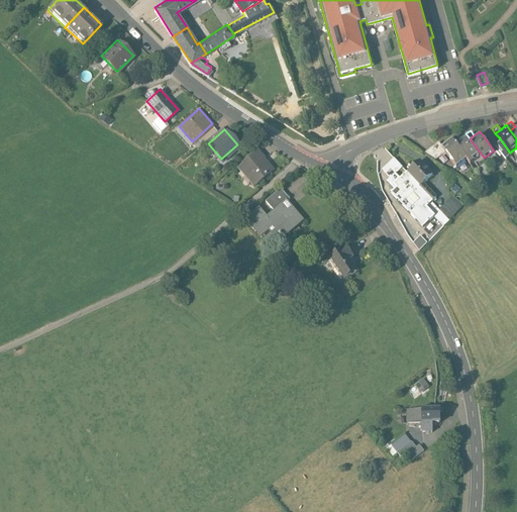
[(470,138),(466,133),(460,138),(455,141),(467,156),(471,161),(481,154),(470,138)]
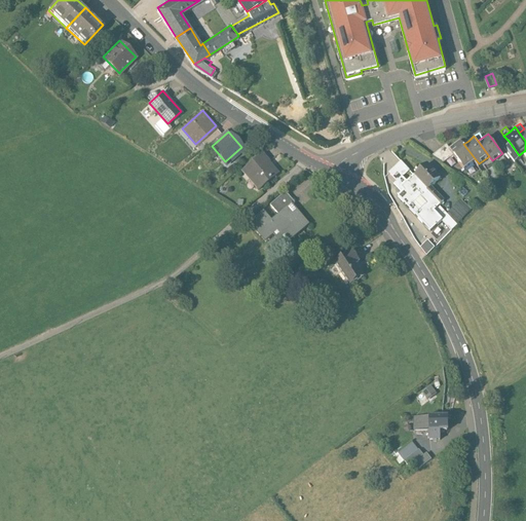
[(475,158),(460,139),(450,147),(449,147),(453,152),(464,166),(475,158)]
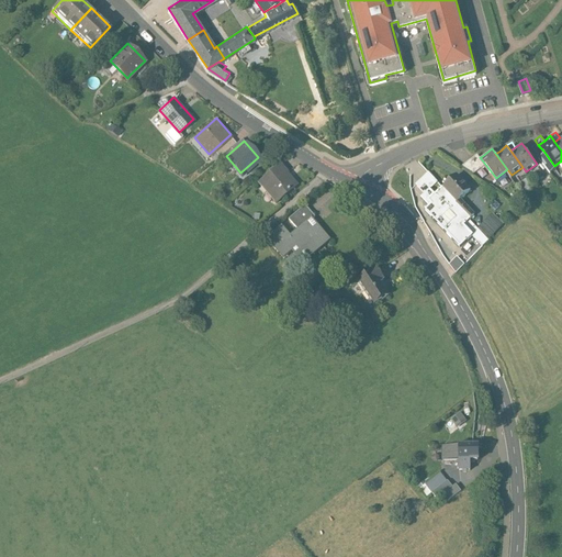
[(554,166),(543,151),(538,155),(542,159),(550,169),(554,166)]
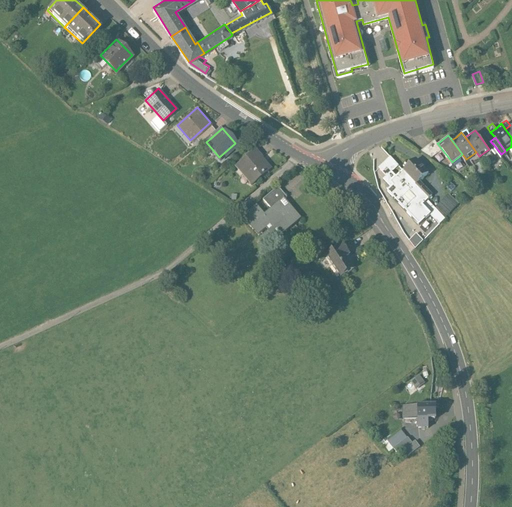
[(438,143),(435,138),(420,148),(431,156),(441,148),(437,143),(438,143)]
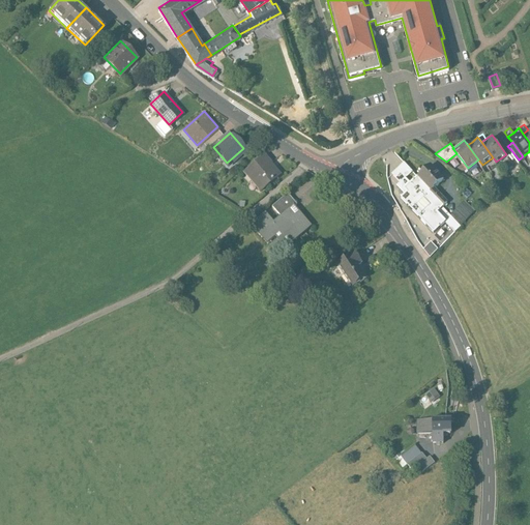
[(264,153),(244,169),(262,190),(281,173),(264,153)]
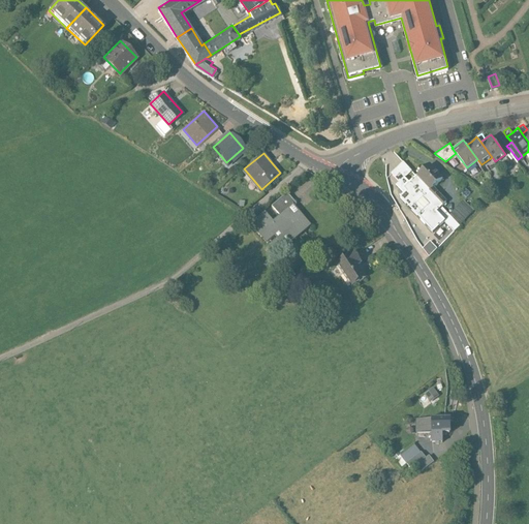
[(392,172),(400,180),(405,176),(411,168),(403,160),(392,172)]
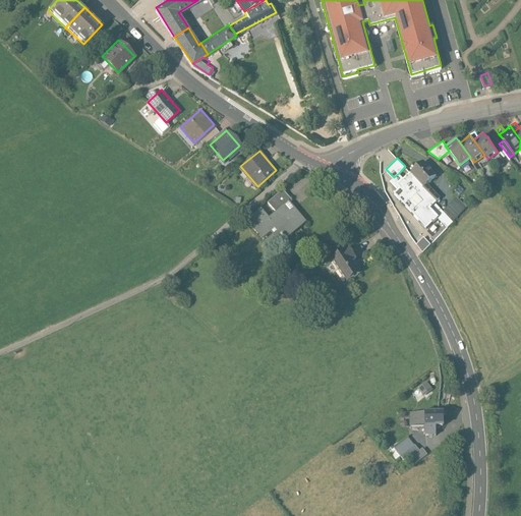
[(422,160),(410,171),(423,184),(421,186),(436,201),(440,196),(427,182),(436,174),(422,160)]
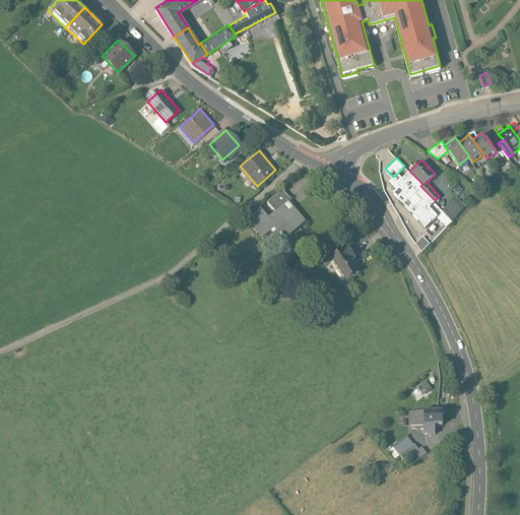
[(423,184),(409,171),(402,177),(398,173),(393,177),(390,180),(398,187),(394,191),(426,226),(437,214),(443,209),(435,200),(420,186),(423,184)]
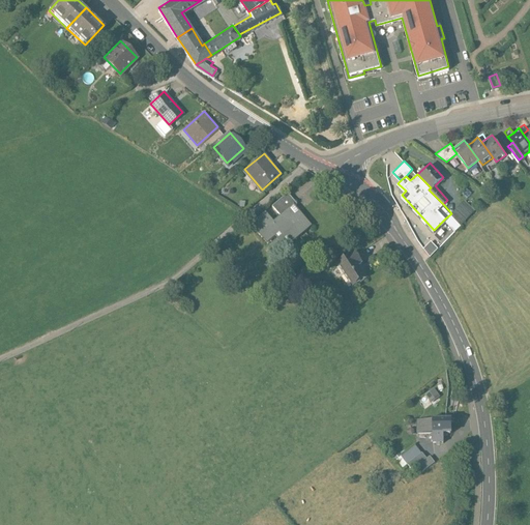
[(289,190),(272,204),(282,214),(299,201),(289,190)]
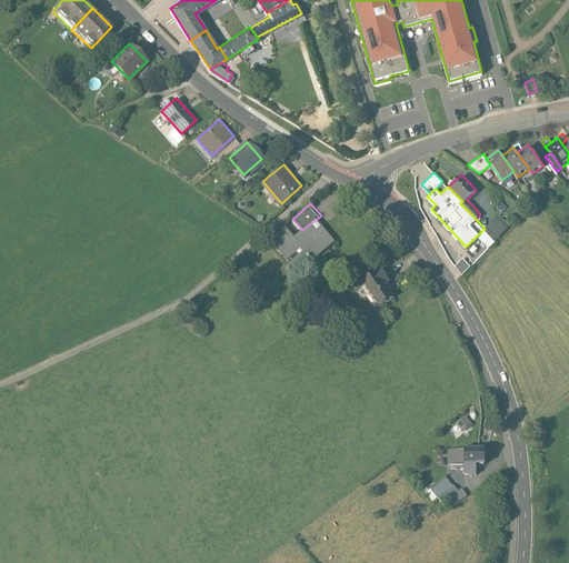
[(499,213),(485,229),(493,238),(508,223),(509,223),(499,213)]
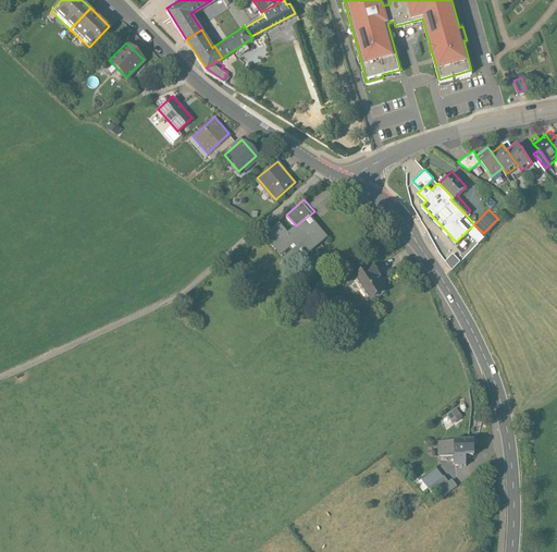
[(289,230),(281,221),(264,235),(283,255),(292,248),(302,260),(332,234),(311,212),(296,225),(289,230)]
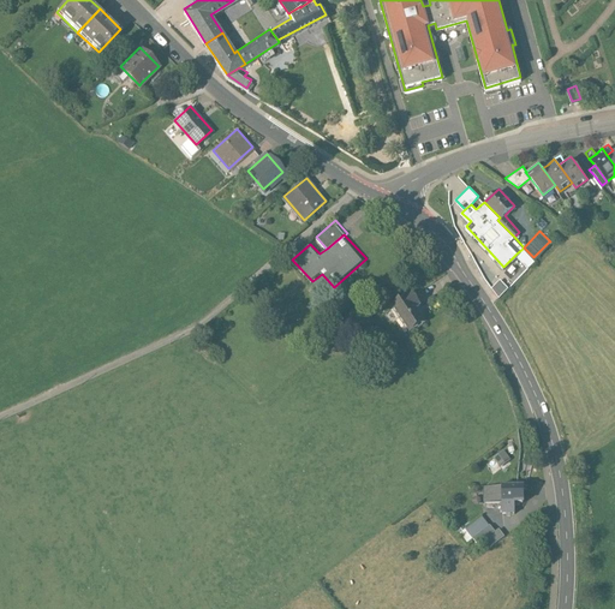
[(524,248),(517,254),(527,264),(533,257),(524,248)]
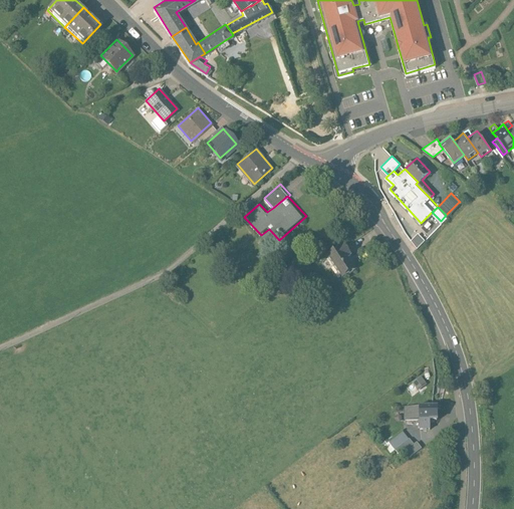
[(417,245),(424,239),(418,233),(412,239),(417,245)]
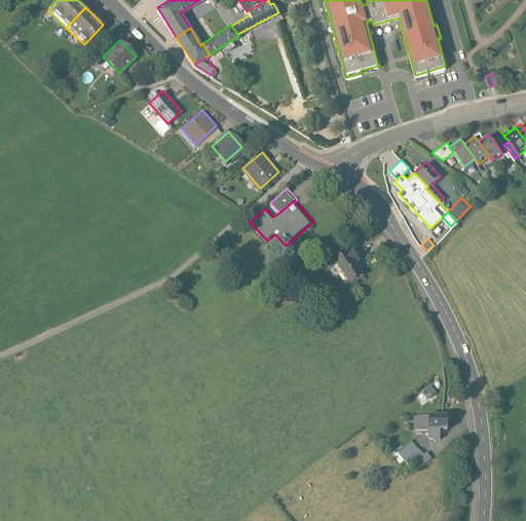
[(349,282),(364,272),(354,260),(359,258),(352,248),(335,259),(349,282)]
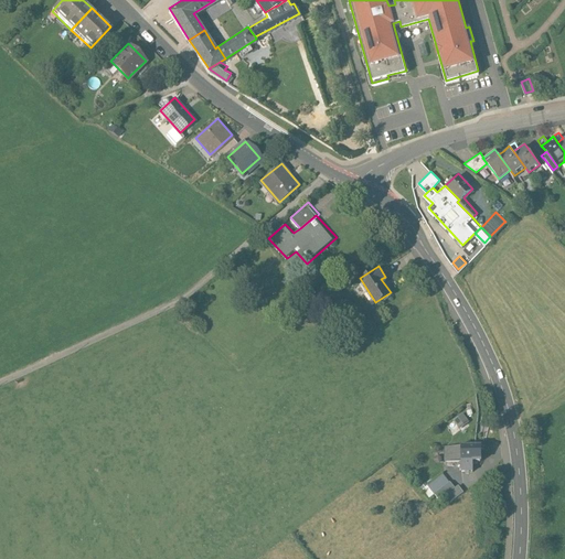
[(467,420),(462,415),(456,419),(460,426),(467,420)]
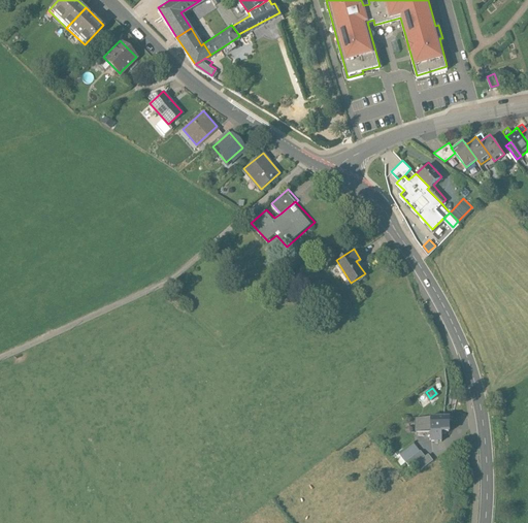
[(447,394),(446,401),(455,402),(457,395),(447,394)]
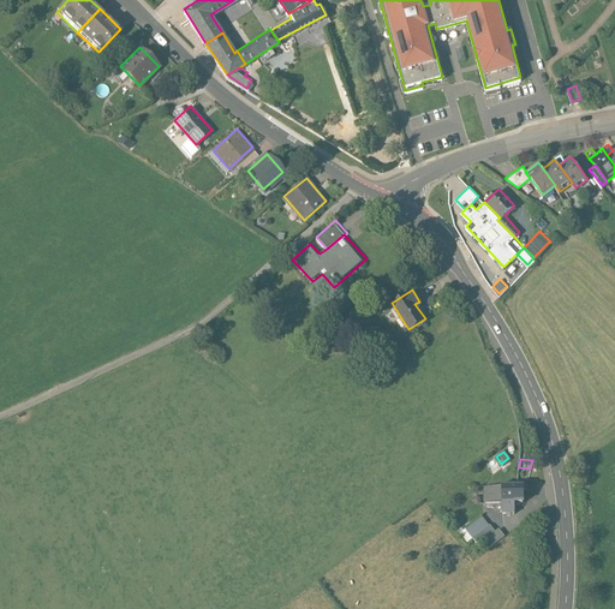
[(525,501),(525,485),(487,485),(487,502),(503,502),(503,511),(515,511),(515,502),(525,501)]
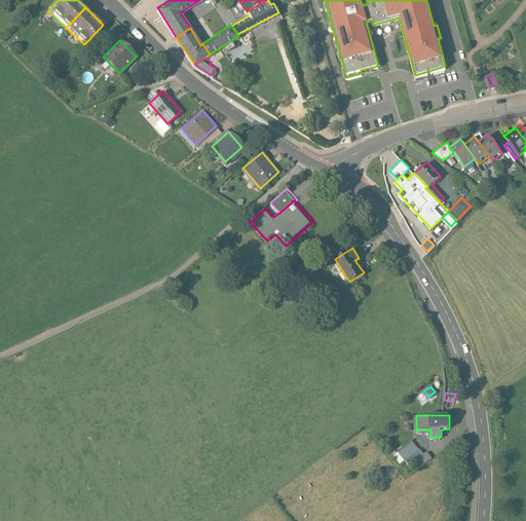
[(405,459),(417,449),(411,442),(399,452),(405,459)]
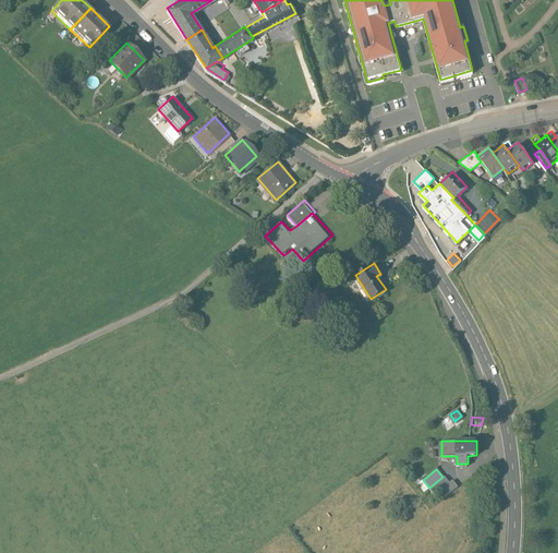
[(446,495),(458,487),(452,480),(449,482),(445,476),(443,477),(429,488),(435,494),(441,489),(446,495)]
